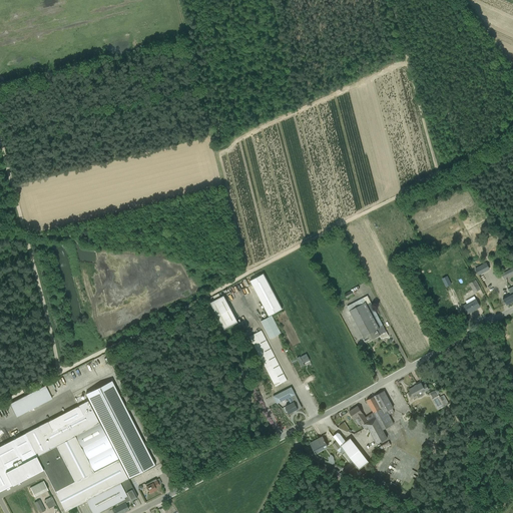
[(486,263),(475,269),(479,276),(490,270),(486,263)]
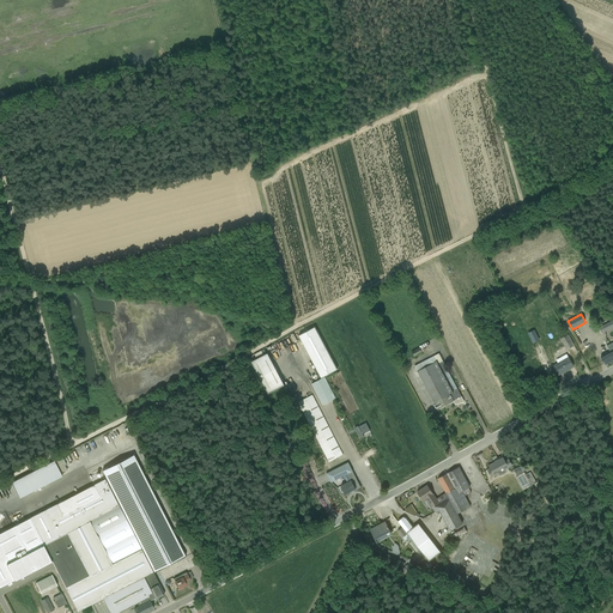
[(612,320),(599,327),(602,333),(612,327),(612,320)]
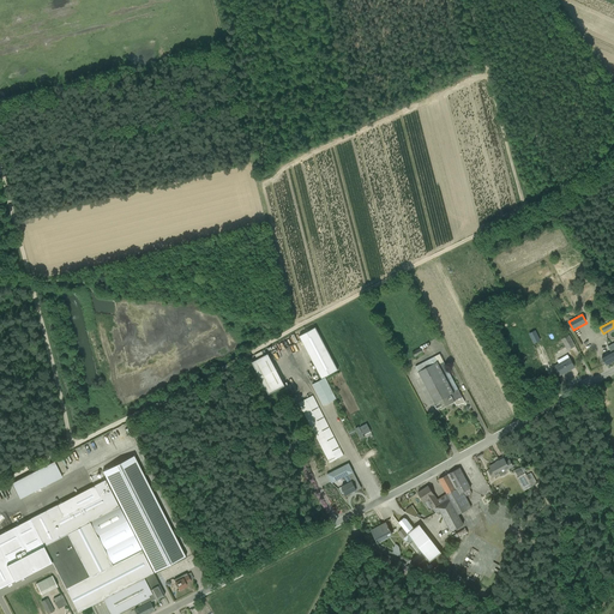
[(299,336),(321,379),(338,369),(315,327),(299,336)]
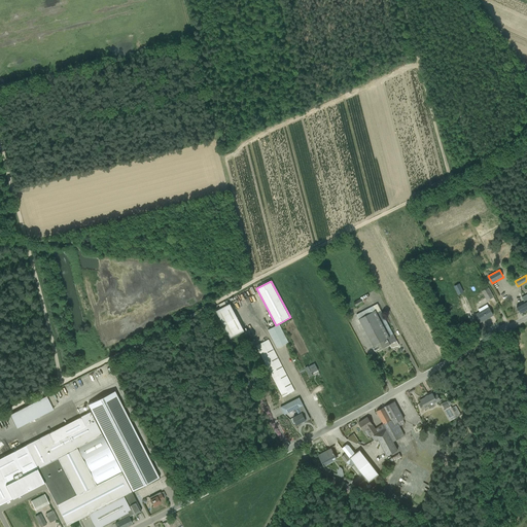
[(459,284),(454,286),(458,294),(462,292),(459,284)]
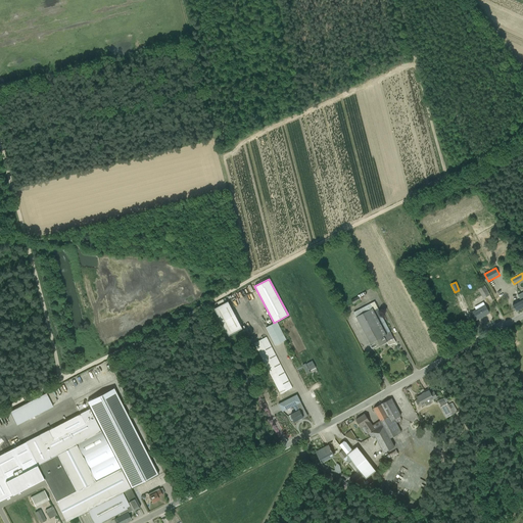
[(483,298),(490,294),(485,285),(478,289),(483,298)]
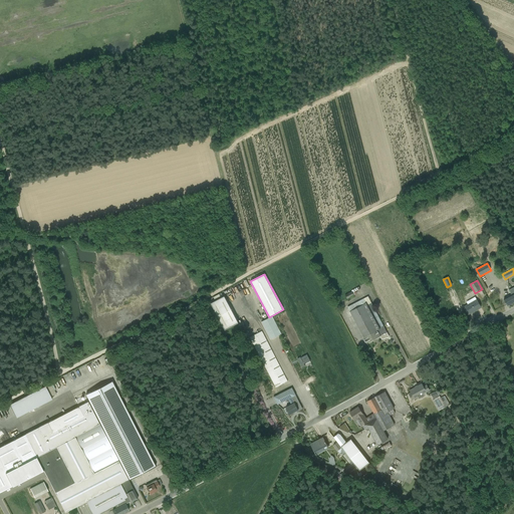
[(508,306),(513,302),(513,286),(509,289),(511,294),(504,298),(508,306)]
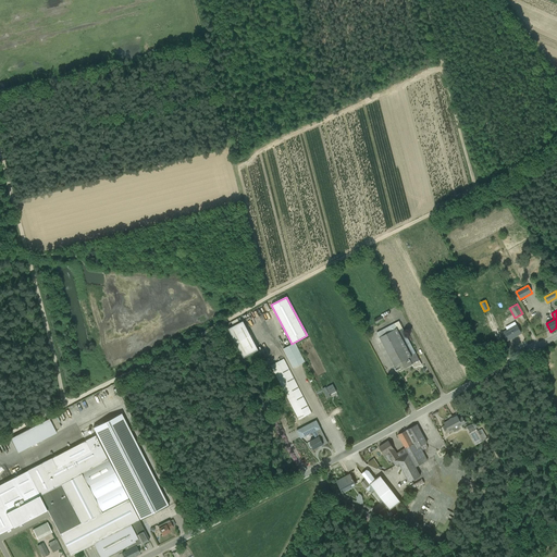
[(384,320),(382,318),(388,314),(387,311),(381,314),(381,316),(374,319),(376,324),(384,320)]
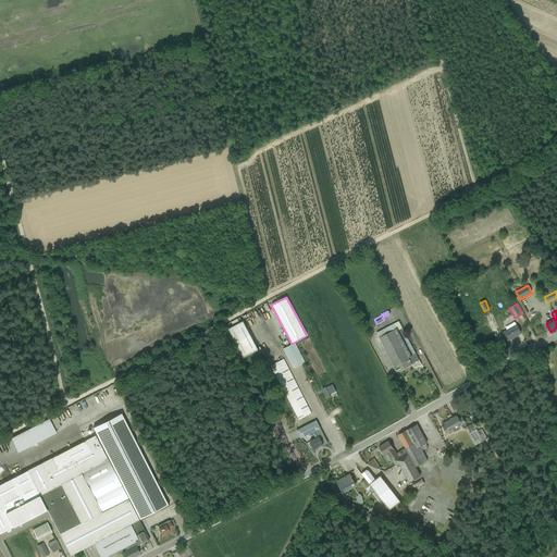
[(243,321),(229,329),(244,358),(259,350),(243,321)]
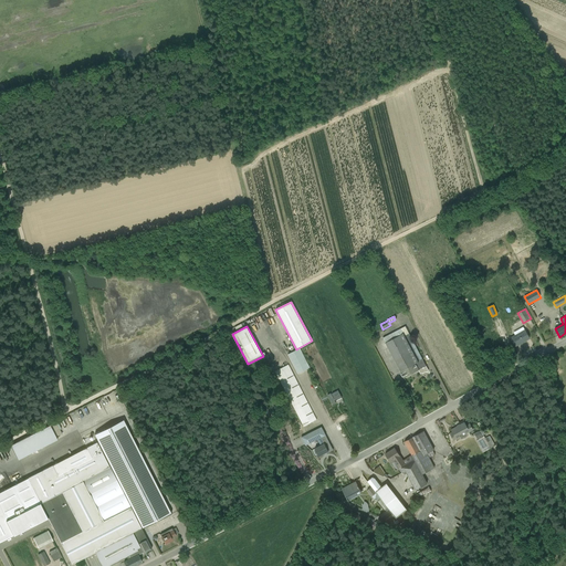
[(515,346),(530,338),(525,329),(511,337),(515,346)]
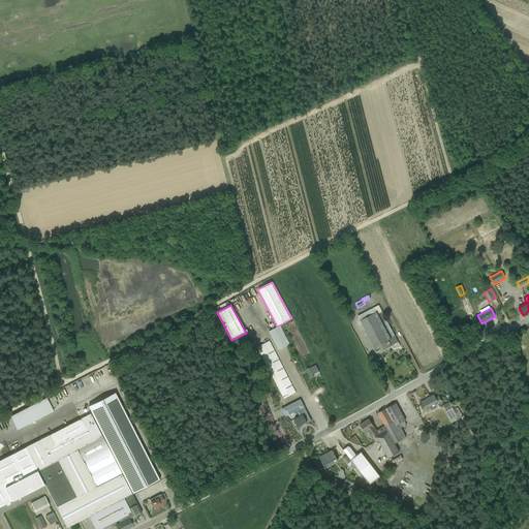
[(359,316),(361,320),(377,353),(395,344),(396,344),(397,344),(396,343),(398,342),(382,312),(378,314),(377,311),(373,313),(372,309),(359,316)]
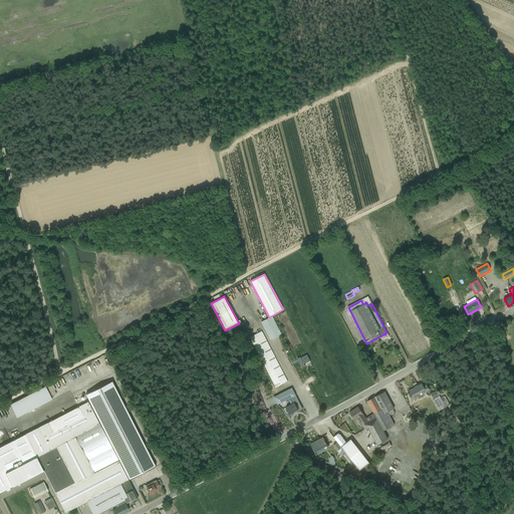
[(282,333),(273,316),(261,322),(270,339),(282,333)]
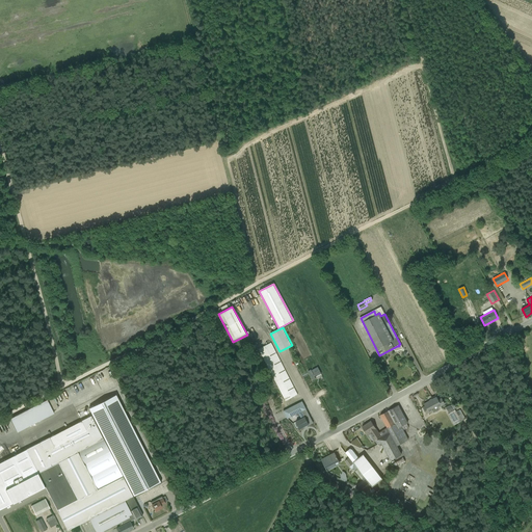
[(271,343),(259,349),(285,401),(298,395),(271,343)]
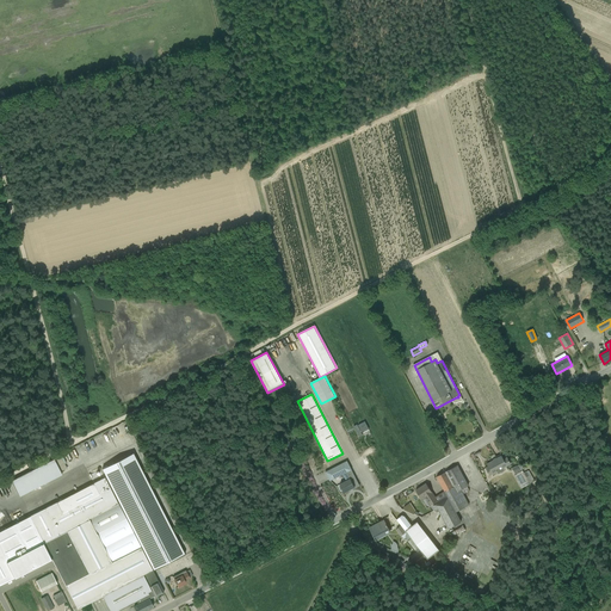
[(93,483),(99,494),(62,513),(62,512),(73,506),(69,500),(59,506),(57,503),(30,516),(44,543),(43,543),(66,585),(78,609),(103,596),(110,610),(117,610),(136,602),(149,594),(148,593),(152,591),(143,574),(153,569),(147,559),(147,557),(154,569),(153,571),(154,571),(185,554),(183,549),(183,550),(133,454),(106,467),(118,488),(113,492),(130,523),(129,524),(127,519),(118,504),(104,477),(93,483)]
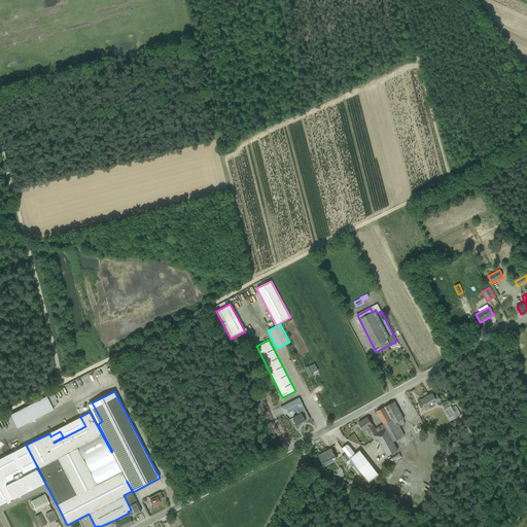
[(434,405),(441,400),(437,394),(434,396),(432,393),(420,400),(421,402),(419,403),(423,410),(428,407),(429,409),(430,409),(431,409),(431,408),(432,408),(433,408),(433,407),(434,407),(435,406),(434,405)]
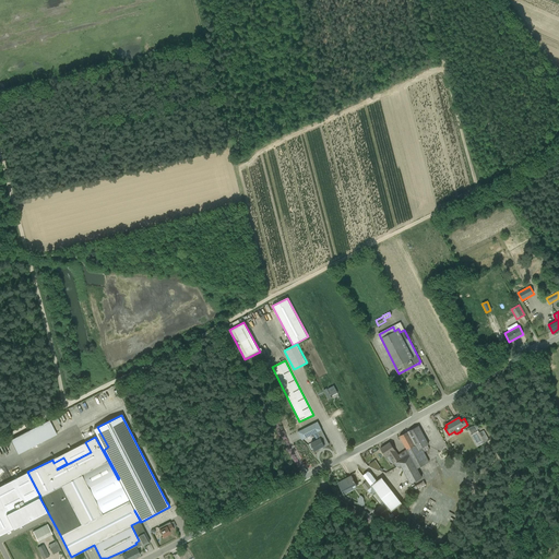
[(18,453),(57,435),(50,420),(11,438),(18,453)]
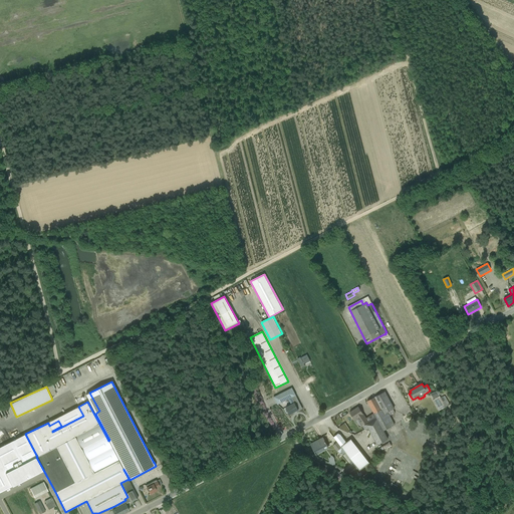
[(290,415),(293,413),(293,414),(302,409),(292,388),(274,398),(278,405),(288,399),(291,405),(286,407),(290,415)]
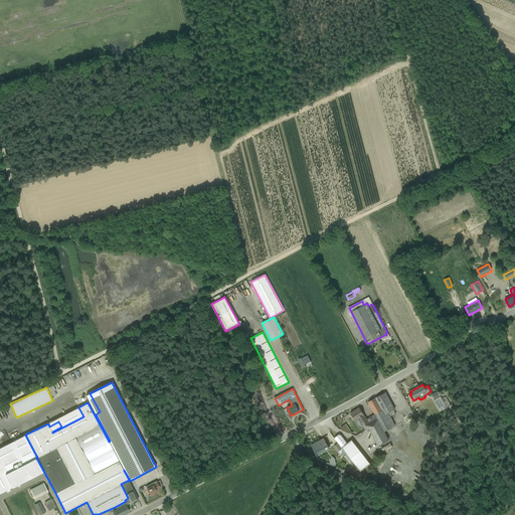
[(396,425),(390,416),(395,413),(394,410),(395,409),(385,392),(368,401),(376,417),(369,422),(364,414),(359,407),(350,413),(355,420),(359,417),(364,425),(363,425),(365,431),(368,428),(378,446),(389,440),(384,432),(396,425)]
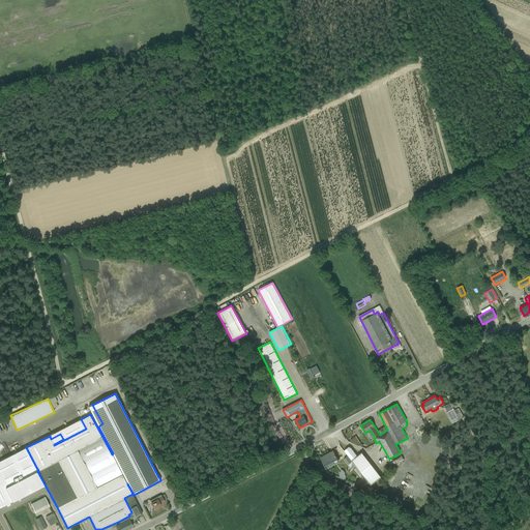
[(452,423),(460,419),(454,411),(453,408),(446,412),(452,423)]
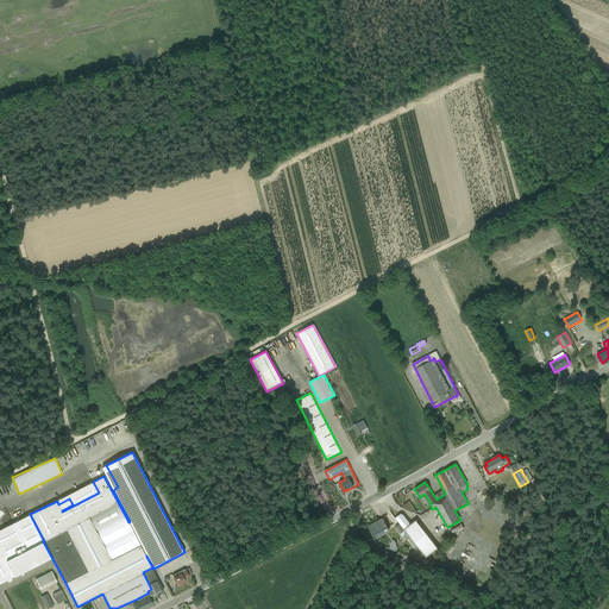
[(527,469),(522,471),(528,482),(533,479),(527,469)]
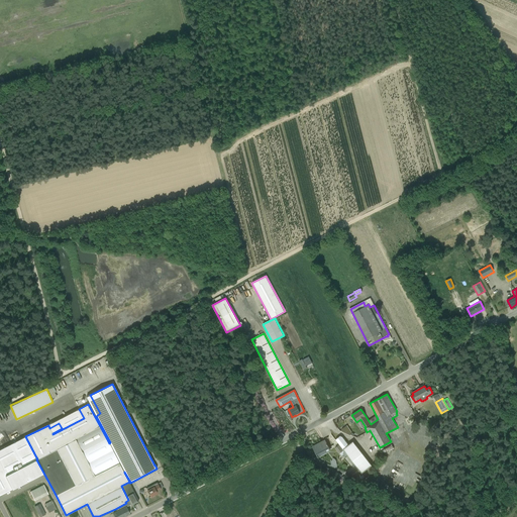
[(335,439),(338,443),(343,449),(348,444),(342,436),(341,436),(340,435),(335,439)]
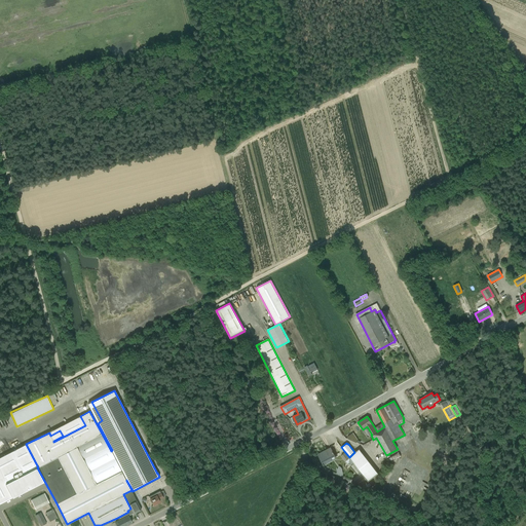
[(335,456),(331,448),(321,453),(322,455),(320,456),(318,455),(324,465),(332,461),(331,458),(335,456)]
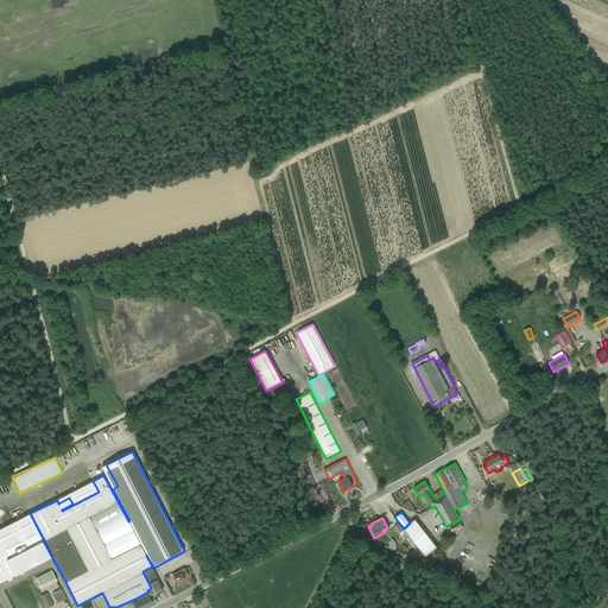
[(449,529),(451,534),(463,529),(461,523),(449,529)]
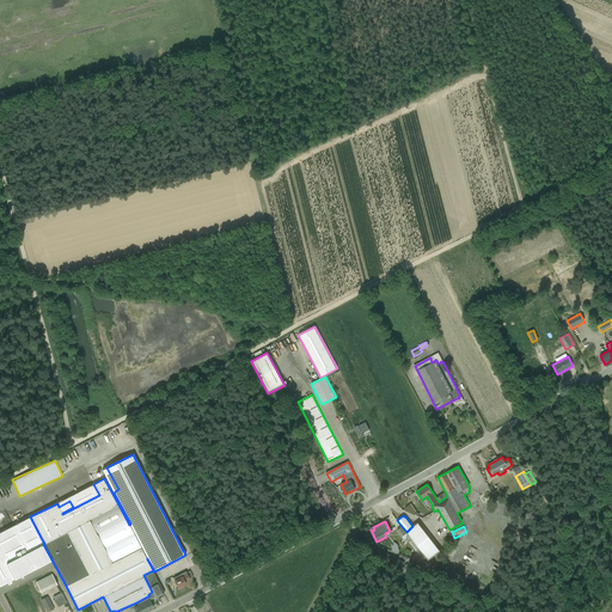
[(410,557),(415,563),(415,562),(417,564),(426,558),(420,550),(410,557)]
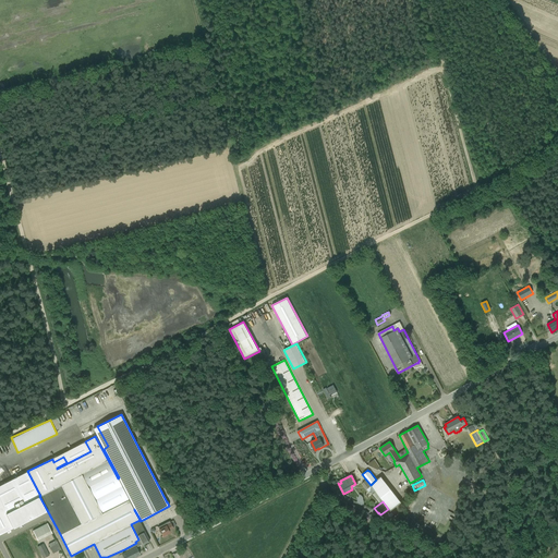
[(132,557),(140,555),(136,547),(137,546),(141,545),(142,545),(149,541),(140,520),(131,524),(138,540),(135,542),(136,543),(124,549),(126,552),(122,554),(124,557),(132,557)]
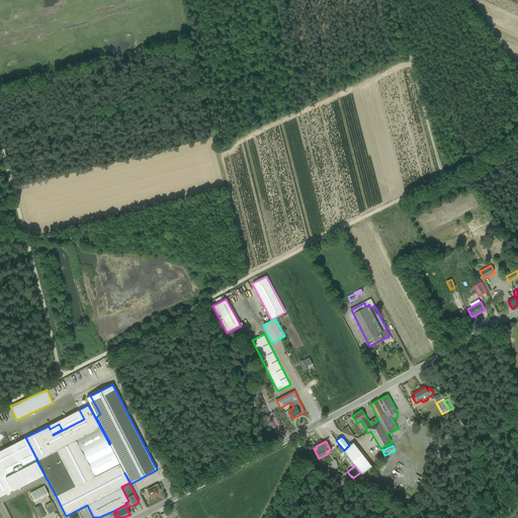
[(156,492),(161,490),(158,484),(147,489),(151,498),(152,497),(153,498),(155,497),(154,496),(158,494),(156,492)]
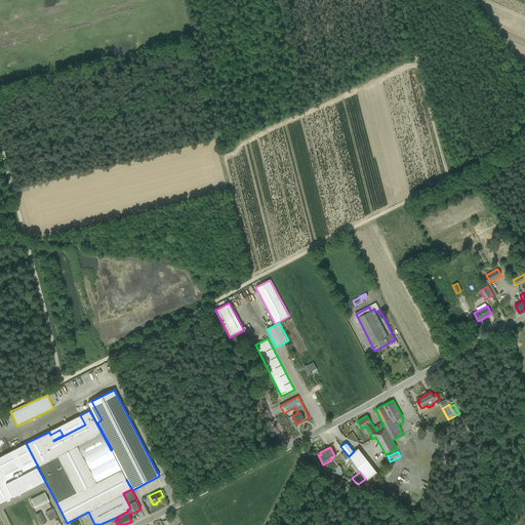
[(45,492),(31,498),(35,508),(49,501),(45,492)]
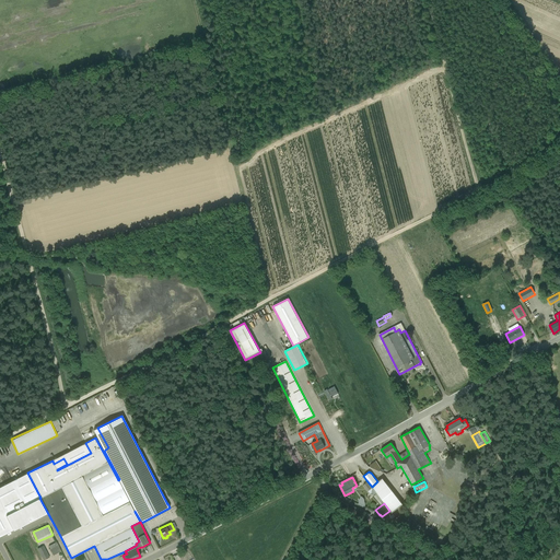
[(57,541),(48,546),(54,556),(61,551),(57,541)]
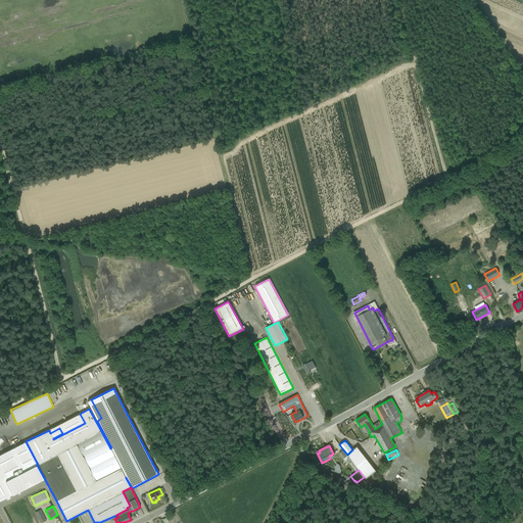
[(41,510),(35,512),(40,522),(41,522),(46,520),(41,510)]
